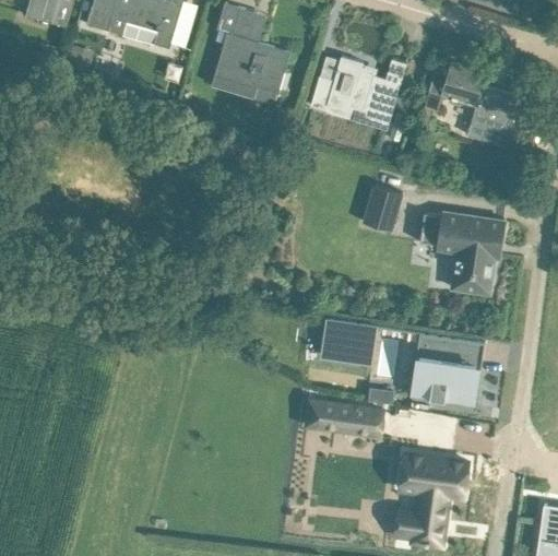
[(56,0),(27,0),(22,19),(49,25),(56,0)]
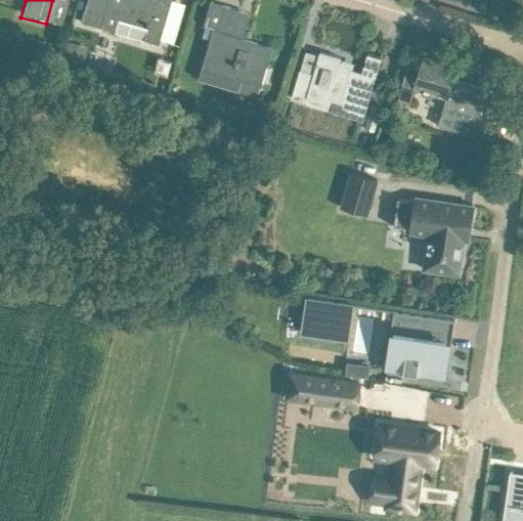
[(166,12),(169,0),(168,0),(168,1),(163,0),(86,0),(79,26),(155,49),(166,12)]
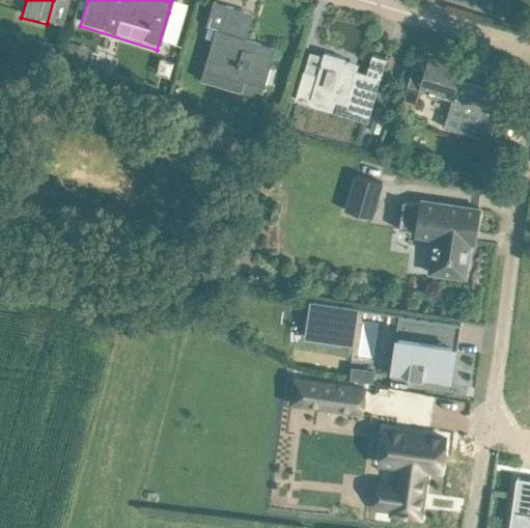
[(270,70),(275,50),(245,40),(244,46),(234,44),(243,14),(213,4),(205,30),(213,32),(201,72),(244,84),(241,94),(260,101),(270,70)]
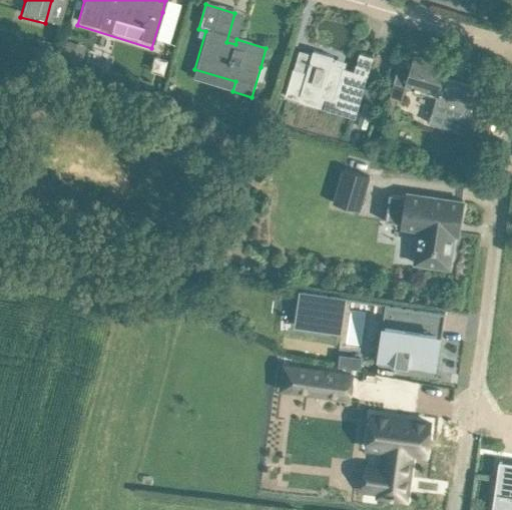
[(63,43),(58,59),(79,65),(84,49),(63,43)]
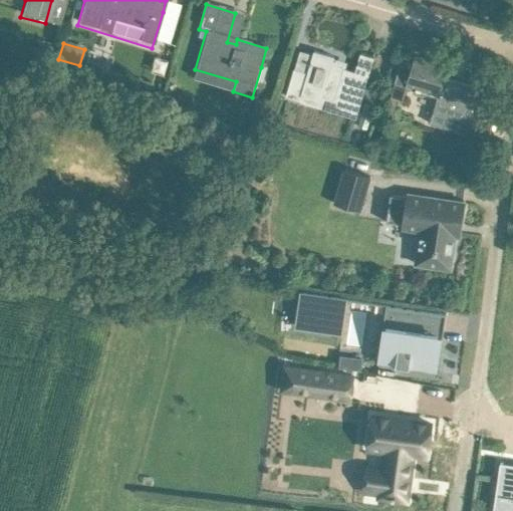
[(358,110),(367,78),(373,59),(359,55),(354,73),(343,70),(344,67),(332,64),(333,59),(313,53),(312,56),(303,54),(298,56),(294,70),(293,70),(285,98),(300,102),(304,87),(321,92),(319,98),(358,110)]
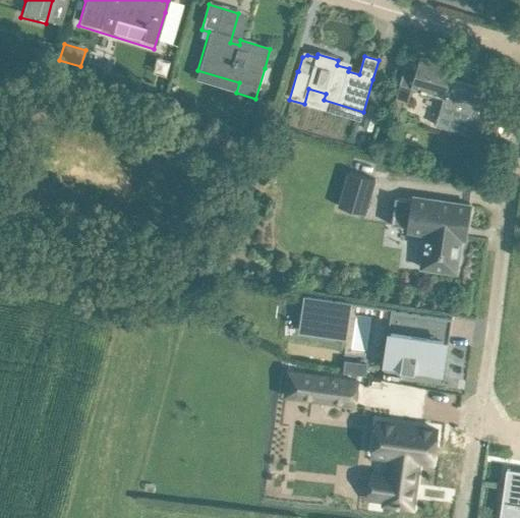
[(481,102),(484,91),(467,85),(467,87),(462,85),(462,84),(450,80),(453,69),(419,59),(417,67),(405,63),(399,85),(442,99),(434,127),(471,137),(479,109),(475,107),(477,101),(481,102)]
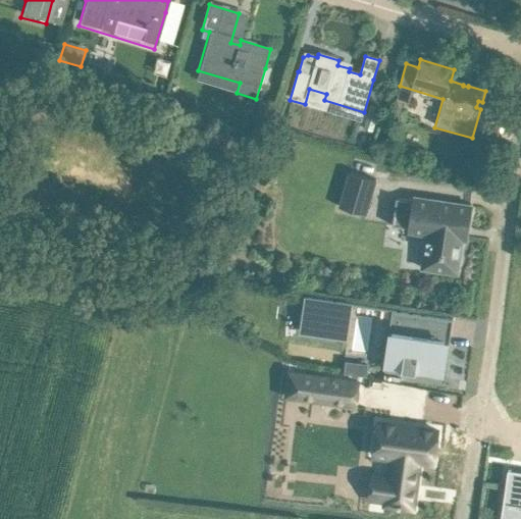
[(370,107),(364,132),(372,133),(377,109),(370,107)]
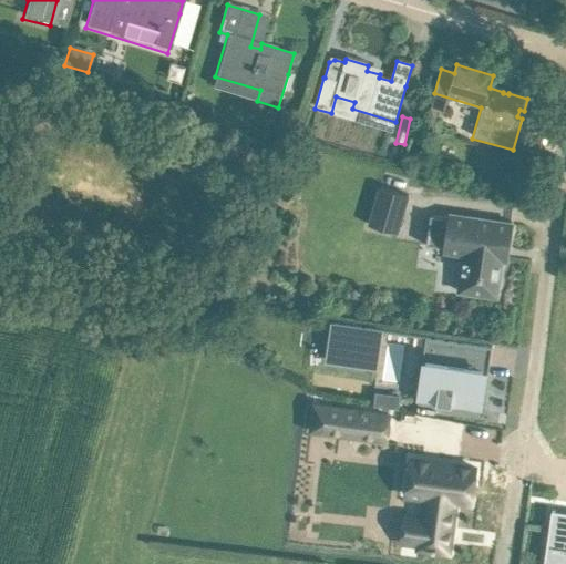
[(533,154),(530,167),(537,170),(541,156),(533,154)]
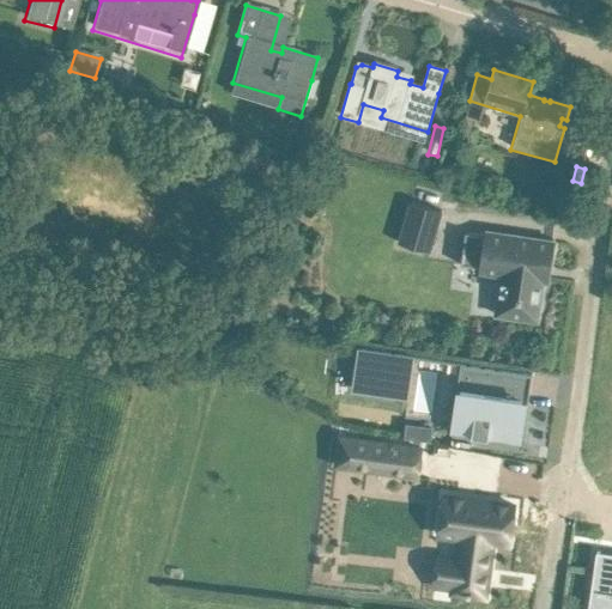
[(429,254),(441,213),(408,203),(397,244),(429,254)]
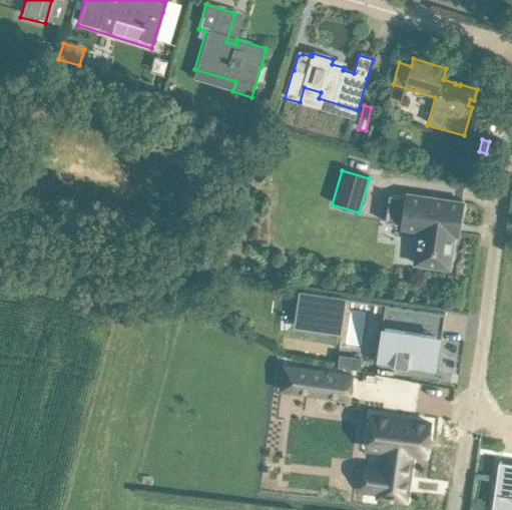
[(385,223),(402,225),(401,229),(419,232),(414,266),(448,271),(453,237),(457,238),(462,203),(407,195),(406,199),(389,196),(385,223)]
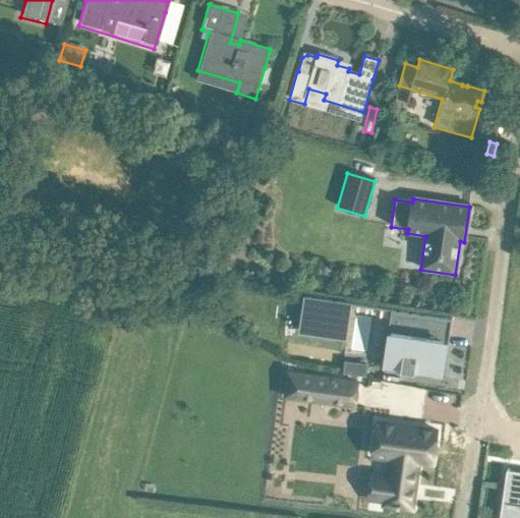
[(337,303),(306,298),(301,333),(332,338),(337,303)]
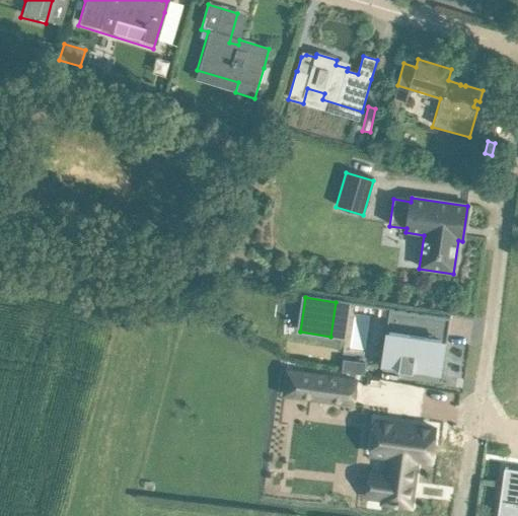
[(381,369),(441,378),(450,319),(390,310),(381,369)]
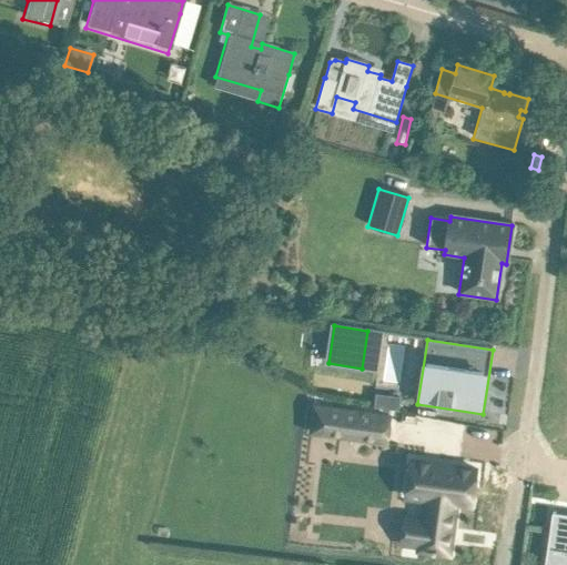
[(376,396),(375,407),(391,410),(392,399),(376,396)]
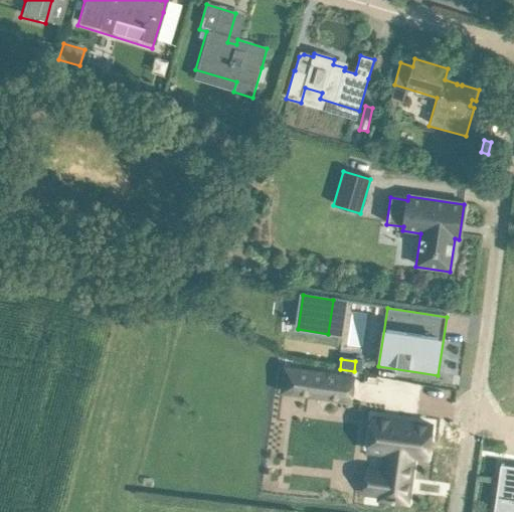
[(286,371),(297,373),(294,394),(349,402),(352,379),(285,370),(285,372),(286,372),(286,371)]
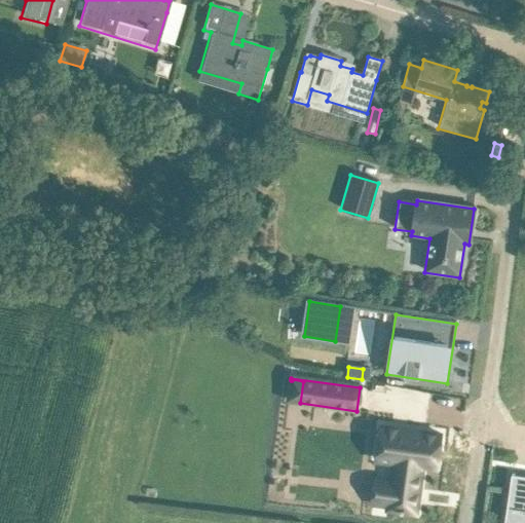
[(394,463),(390,483),(387,508),(386,512),(415,515),(421,468),(436,470),(441,436),(379,427),(375,461),(394,463)]
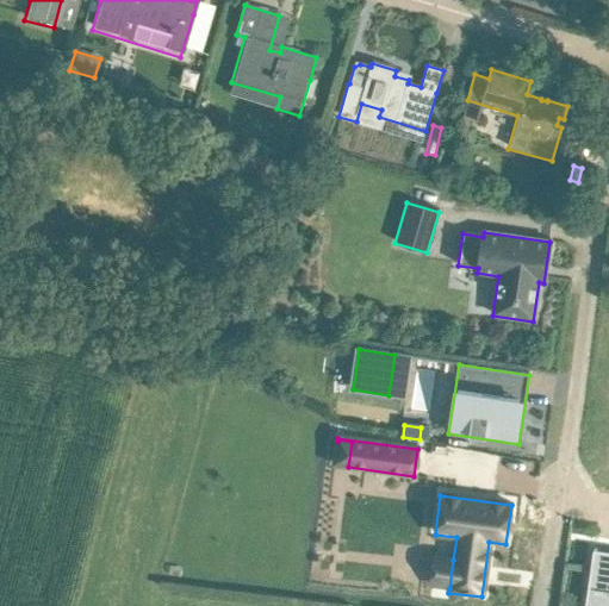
[(608,605),(608,556),(596,555),(596,551),(592,551),(586,595),(584,595),(583,605),(608,605)]
